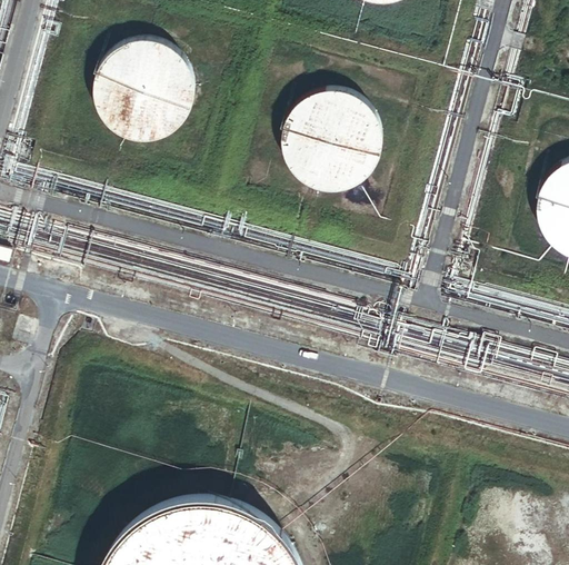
[(193,98),(193,91),(193,85),(192,79),(190,72),(188,67),(185,61),(180,57),(176,52),(170,48),(165,46),(159,42),(152,41),(147,40),(140,40),(133,41),(128,42),(122,45),(117,48),(111,51),(107,56),(102,61),(99,66),(96,72),(95,78),(93,85),(92,90),(92,97),(93,103),(96,109),(99,115),(102,120),(106,126),(110,130),(116,134),(121,137),(127,139),(133,140),(140,141),(146,141),(152,141),(159,139),(165,137),(170,134),(176,130),(180,126),(183,121),(188,116),(190,110),(192,103),(193,98)]
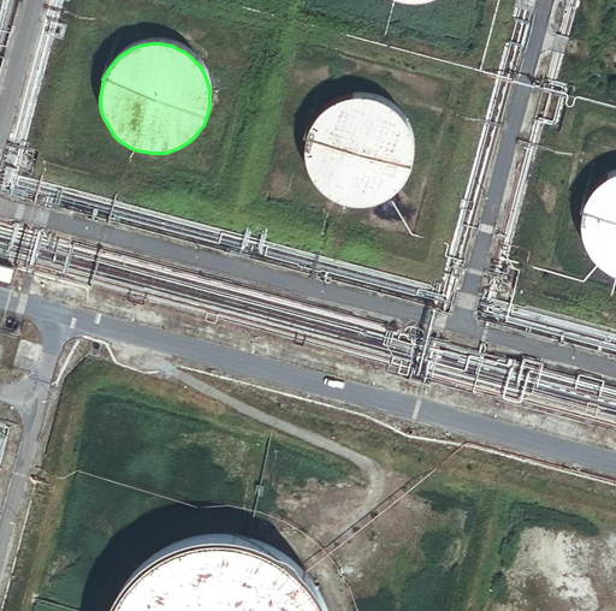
[(414,160),(414,153),(414,146),(413,140),(410,132),(408,126),(404,120),(400,116),(395,111),(389,106),(383,104),(377,100),(369,99),(363,98),(356,98),(349,99),(343,100),(336,102),(330,106),(325,110),(319,114),(315,120),(312,126),(308,132),(306,138),(304,146),(304,152),(304,159),(306,166),(308,172),(311,178),(315,184),(319,190),(324,195),(330,199),(336,202),(342,205),(349,206),(355,207),(362,207),(369,207),(375,205),(383,202),(389,199),(394,195),(400,190),(403,185),(407,179),(410,173),(413,166),(414,160)]
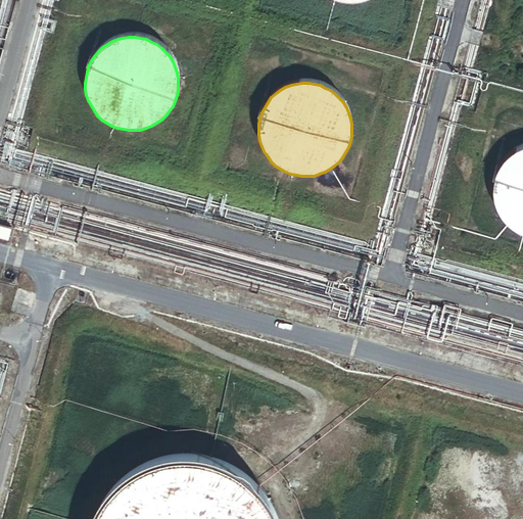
[(522,146),(518,149),(513,151),(508,155),(504,159),(500,163),(496,169),(494,174),(492,179),(491,185),(491,191),(491,197),(492,202),(494,207),(496,214),(500,218),(504,223),(508,227),(512,230),(517,233),(522,235),(522,146)]
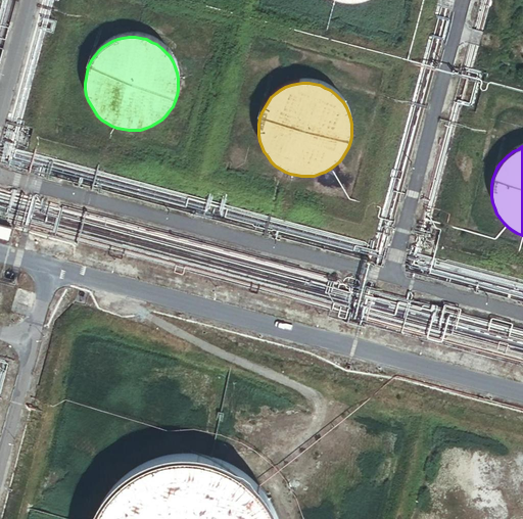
[(9,231),(0,228),(0,240),(6,242),(9,231)]
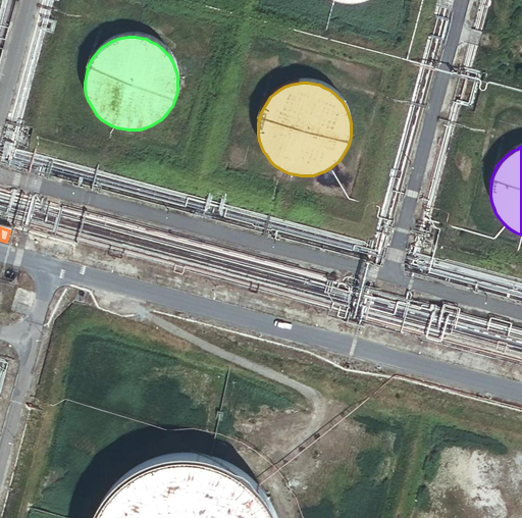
[(273,517),(269,508),(263,498),(256,488),(247,480),(237,473),(226,467),(215,463),(203,460),(192,458),(179,458),(167,460),(155,463),(144,467),(134,473),(123,479),(114,488),(107,498),(100,508),(96,517),(273,517)]
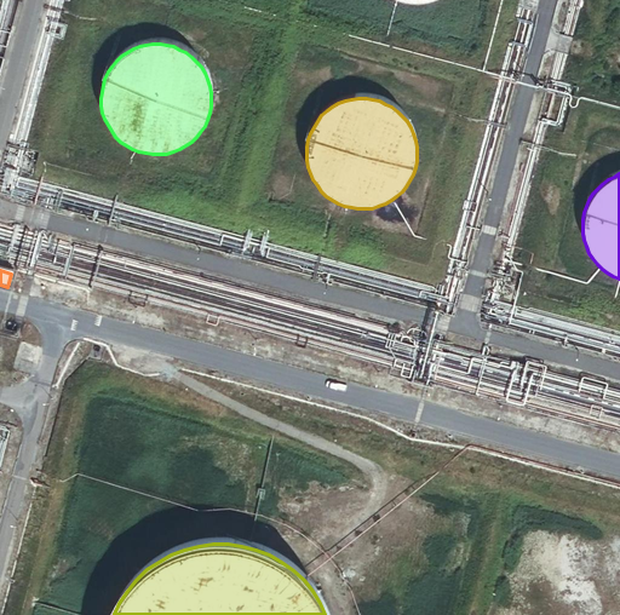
All buildings are outlined.
